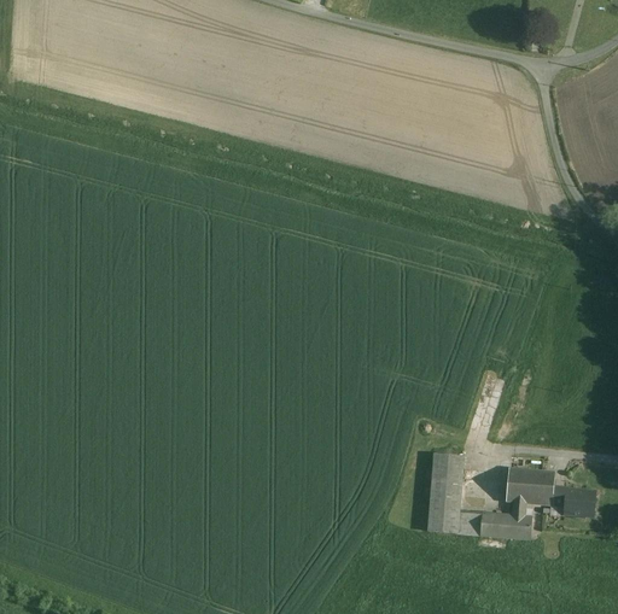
[(460,513),(464,456),(432,454),(427,531),(459,533),(460,513)]
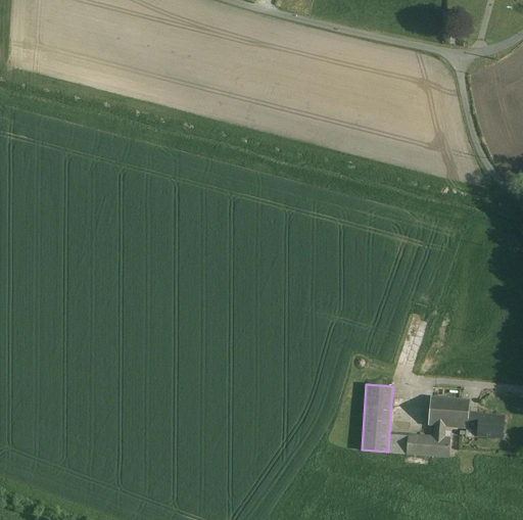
[(428,425),(433,426),(444,427),(466,428),(468,411),(469,398),(430,394),(428,425)]
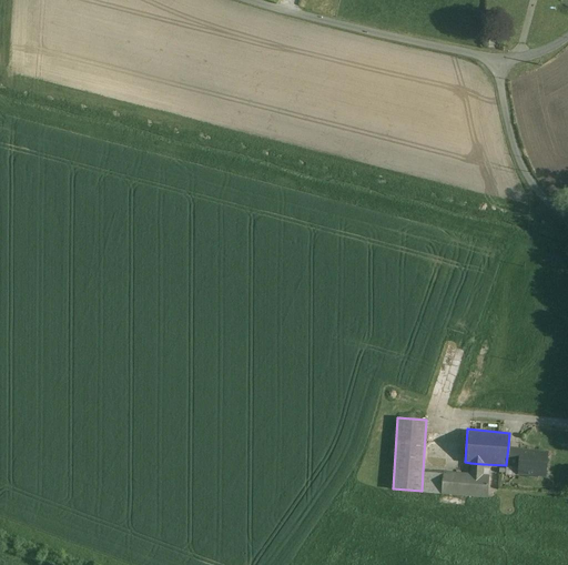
[(547,450),(508,446),(506,465),(506,473),(545,476),(547,450)]
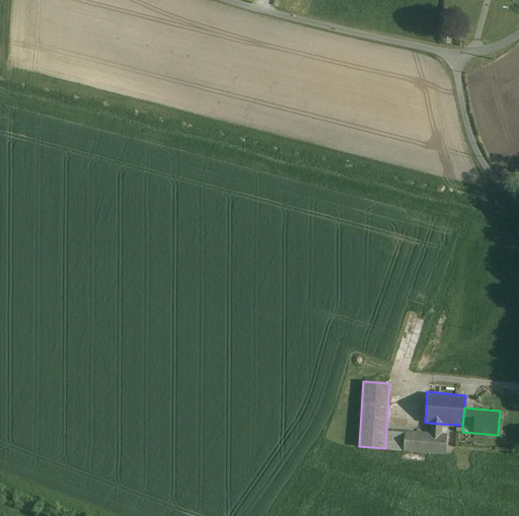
[(404,432),(402,449),(445,452),(447,433),(440,433),(441,424),(430,423),(429,432),(404,430),(404,432)]
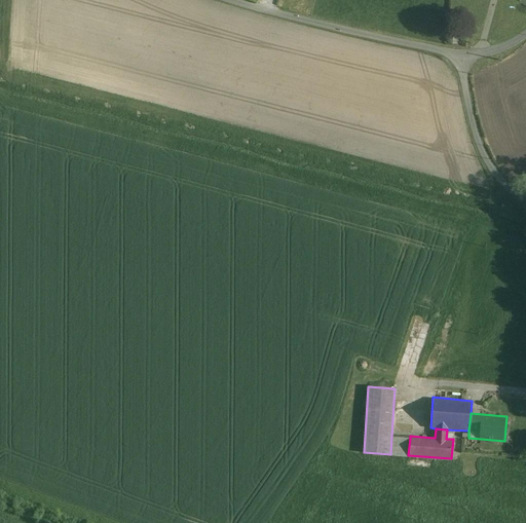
[(410,438),(391,437),(390,454),(408,455),(410,438)]
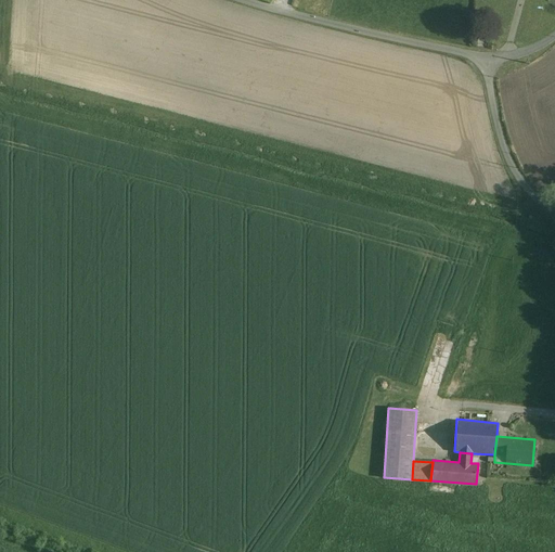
All buildings are outlined.
